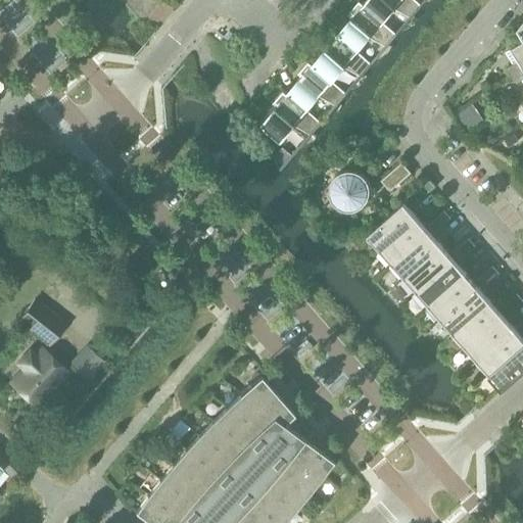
[(366,0),(363,4),(382,21),(383,20),(394,7),(412,16),(422,4),(418,0),(366,0)]
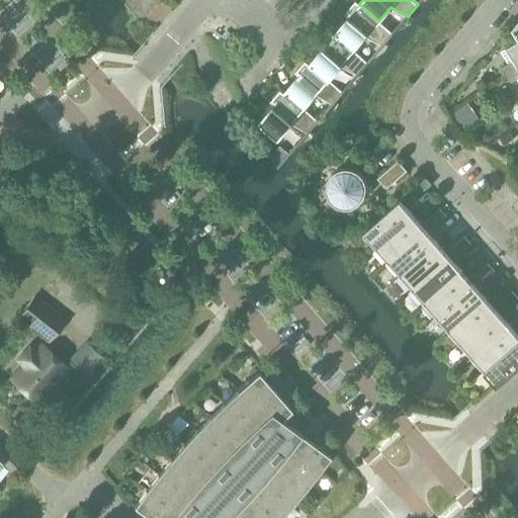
[(394,32),(379,20),(378,21),(359,4),(356,1),(347,11),(350,14),(335,33),(334,34),(353,51),(354,50),(365,36),(382,46),(394,32)]
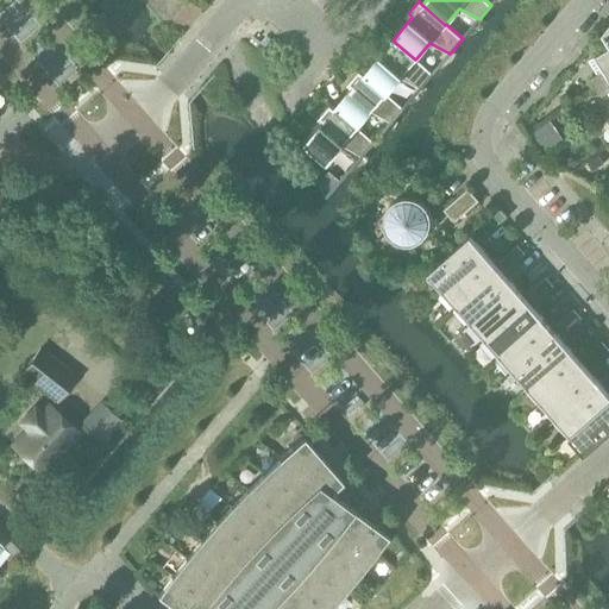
[(595,57),(589,61),(597,75),(591,79),(596,87),(608,77),(608,25),(602,35),(608,46),(595,56),(595,57)]
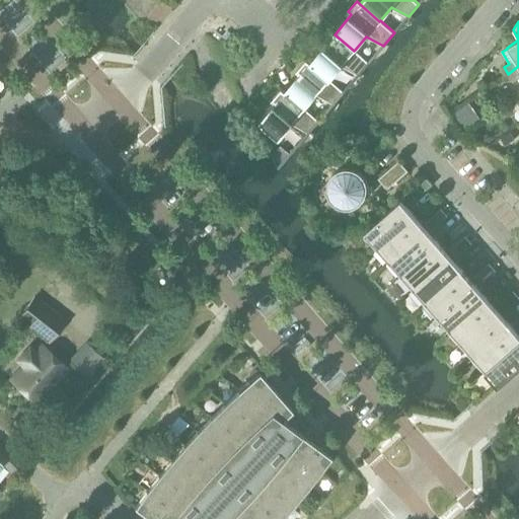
[(335,34),(336,33),(331,30),(322,41),(326,44),(310,62),(310,63),(329,80),(330,79),(342,66),(359,75),(369,62),(355,50),(354,51),(335,34)]
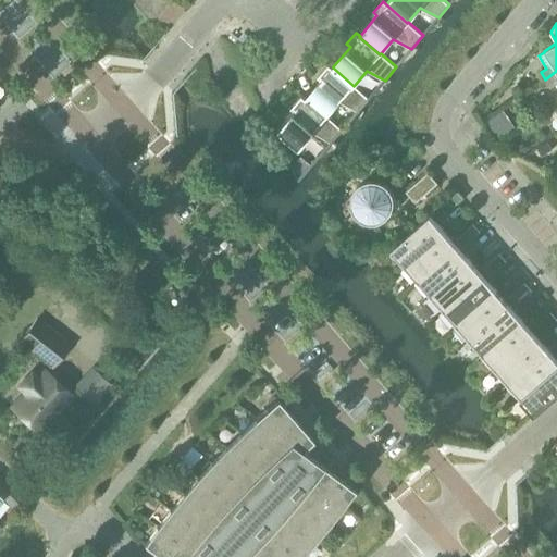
[(333,67),(333,66),(330,63),(320,74),(323,78),(307,98),(306,99),(326,118),(327,116),(341,101),(358,111),(370,98),(355,85),(354,86),(333,67)]
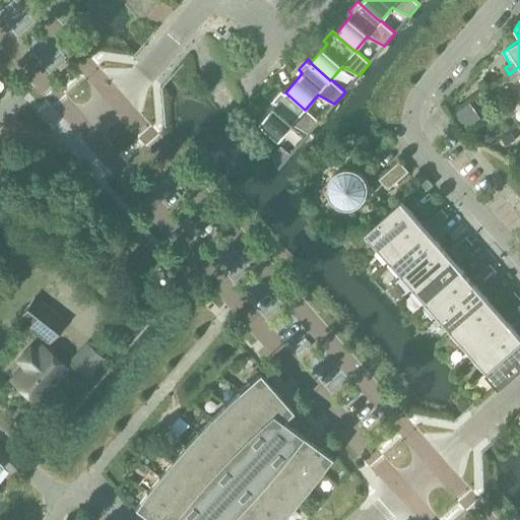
[(519,66),(509,74),(514,81),(519,78),(519,79),(519,66)]
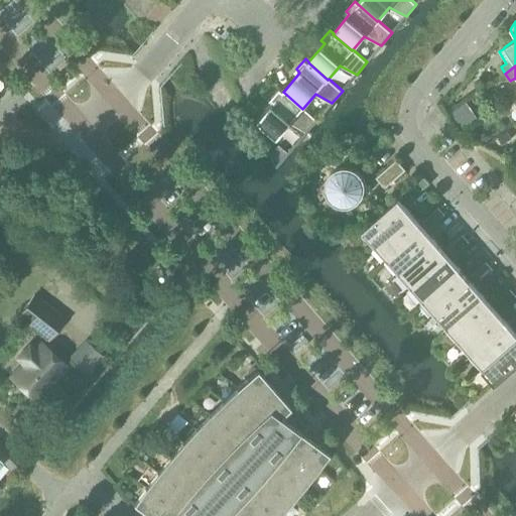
[(283,92),(284,91),(280,88),(271,98),(275,101),(258,121),(278,137),(290,123),(306,132),(317,120),(303,108),(302,109),(283,92)]
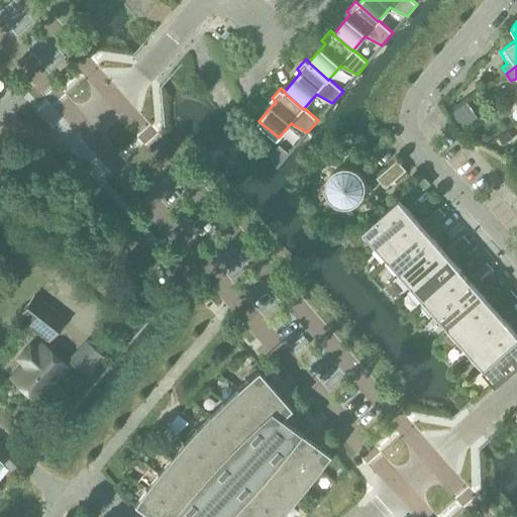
[(243,106),(244,107),(250,117),(259,107),(249,100),(247,102),(243,106)]
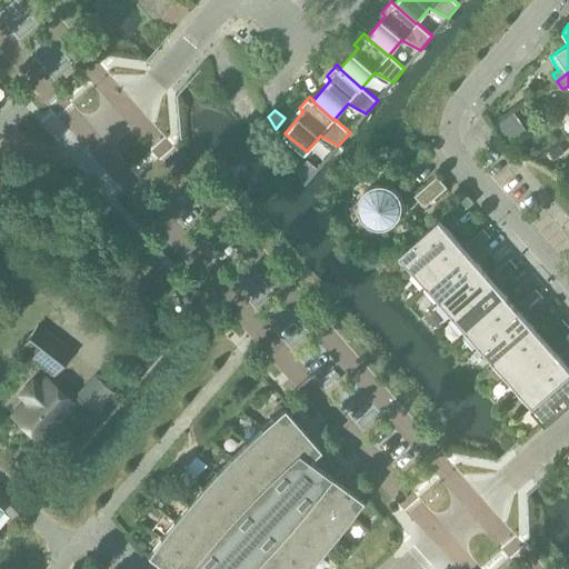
[(495,126),(507,143),(517,137),(505,119),(495,126)]
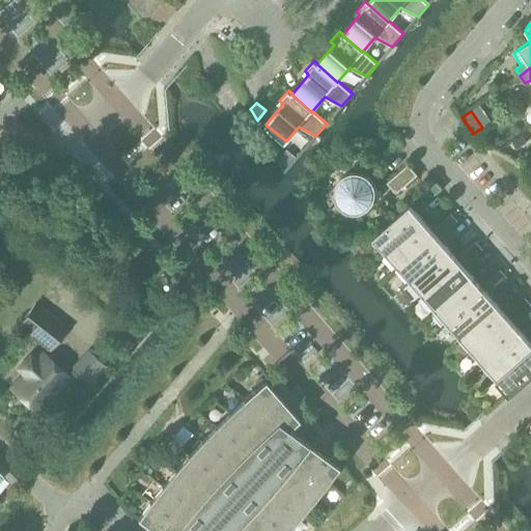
[(522,135),(511,142),(516,149),(527,142),(522,135)]
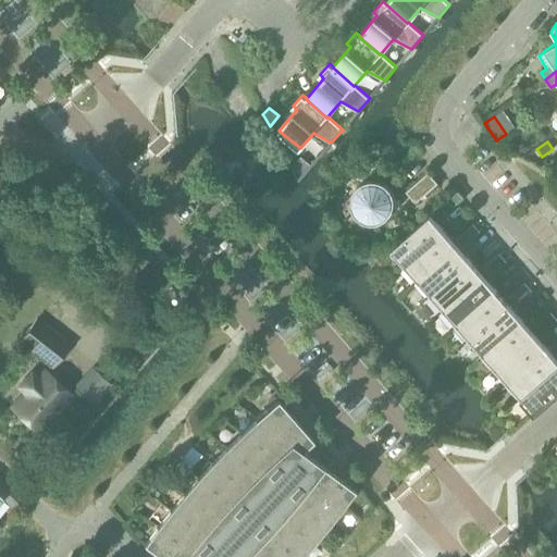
[(438,184),(429,173),(406,193),(416,203),(438,184)]
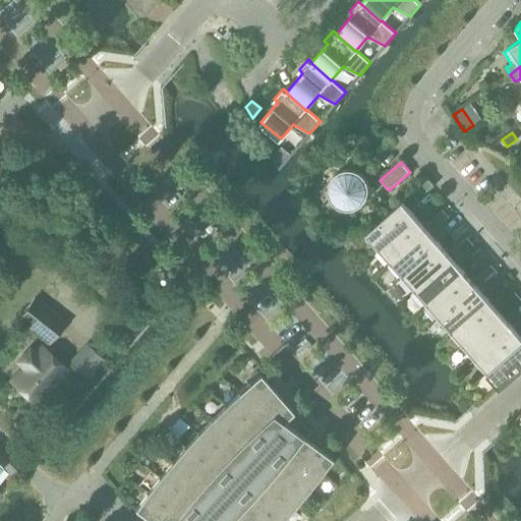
[(329,187),(328,192),(330,196),(332,200),(336,206),(340,208),(346,210),(351,210),(355,209),(358,207),(362,205),(365,201),(367,197),(368,194),(368,188),(368,183),(366,180),(364,177),(362,174),(359,172),(355,170),(350,169),(345,169),(338,171),(334,174),(331,178),(330,181),(329,187)]
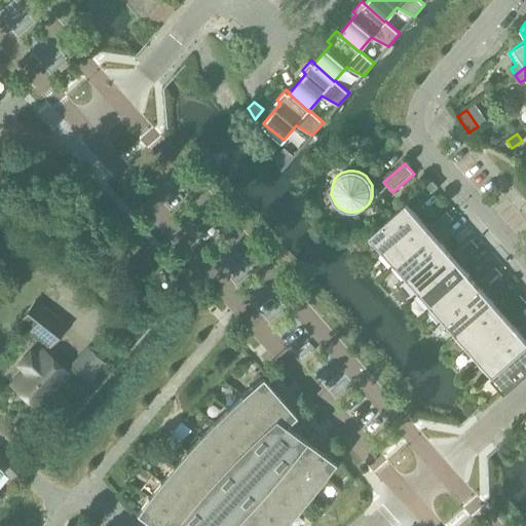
[(427,195),(436,188),(431,183),(423,189),(427,195)]
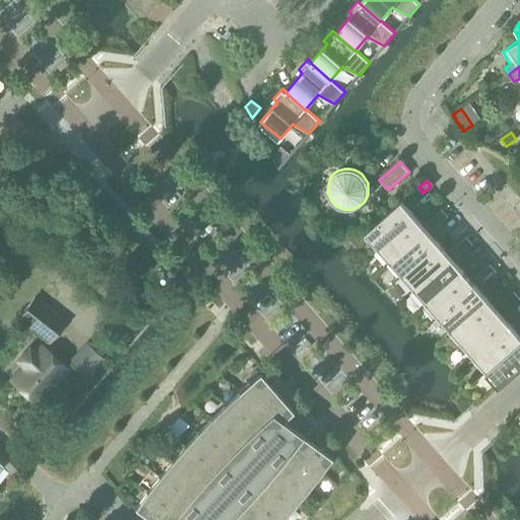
[(402,199),(366,232),(378,247),(414,214),(402,199)]
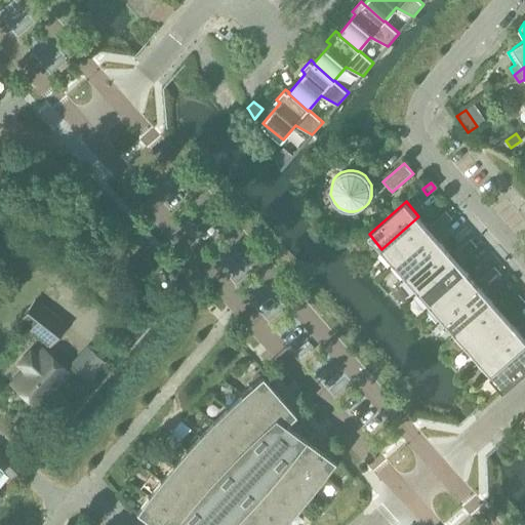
[(446,211),(437,218),(444,227),(452,218),(446,211)]
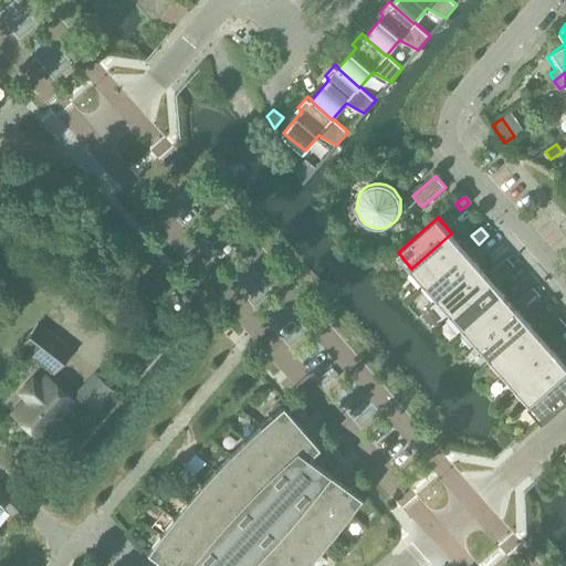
[(459,241),(451,233),(411,269),(426,284),(464,250),(468,254),(472,251),(479,244),(471,236),(464,242),(461,239),(459,241)]
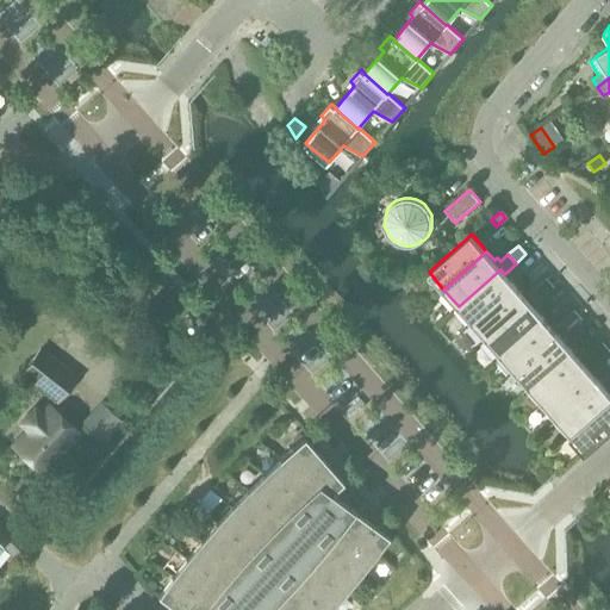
[(511,273),(509,271),(504,274),(500,269),(459,306),(472,322),(515,285),(508,277),(511,273)]
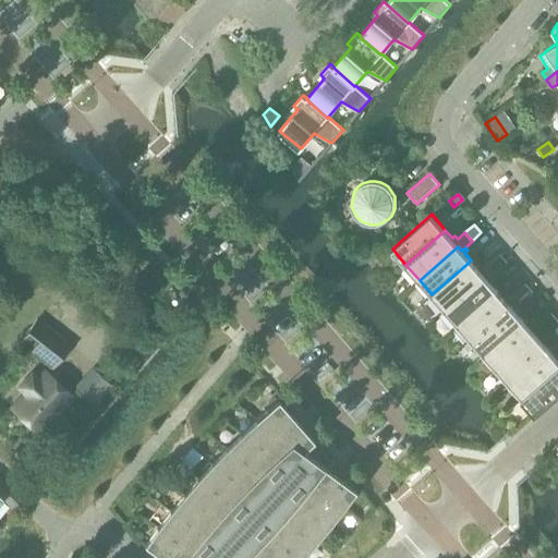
[(490,262),(498,270),(507,262),(500,254),(490,262)]
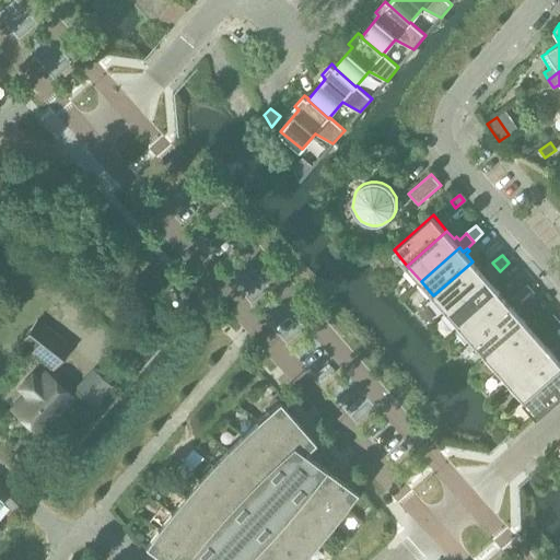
[(433,295),(446,311),(486,277),(489,280),(492,278),(500,271),(492,263),(486,269),(482,266),(479,268),(473,261),(433,295)]
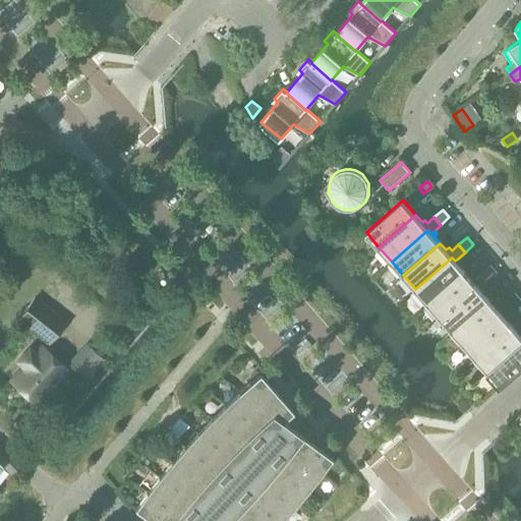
[(461,262),(458,258),(455,261),(452,257),(415,289),(427,302),(464,271),(458,265),(461,262)]
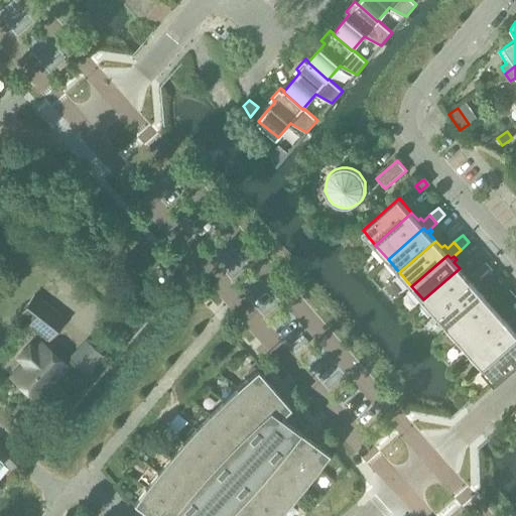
[(487,262),(478,270),(484,277),(493,269),(487,262)]
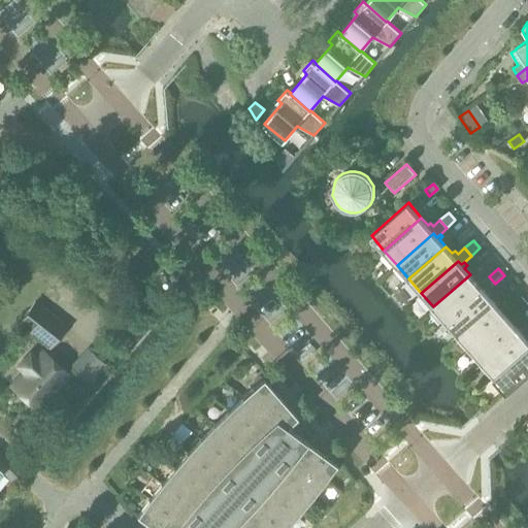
[(475,282),(470,274),(433,306),(446,321),(483,288),(486,292),(489,290),(495,284),(489,276),(482,282),(480,278),(475,282)]
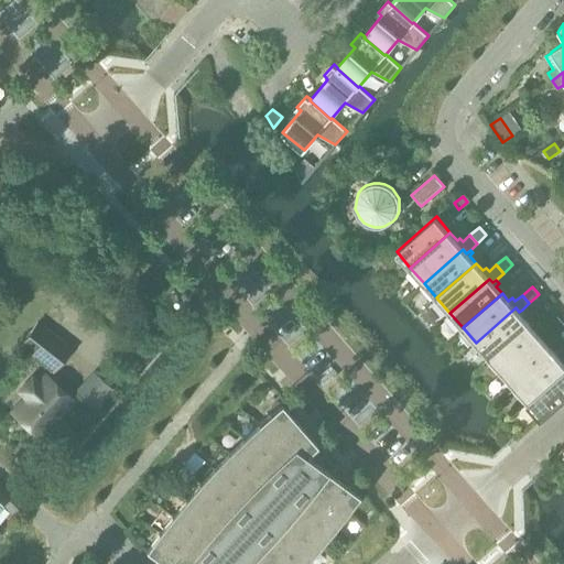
[(516,307),(476,343),(489,357),(529,323),(522,315),(525,313),(522,310),(519,312),(516,307)]
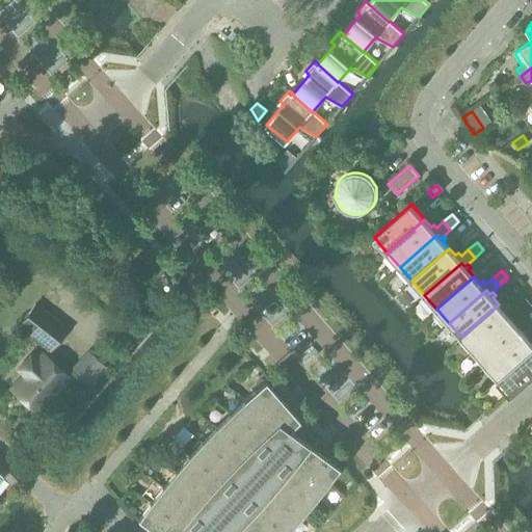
[(517,307),(524,314),(531,306),(531,304),(526,298),(517,307)]
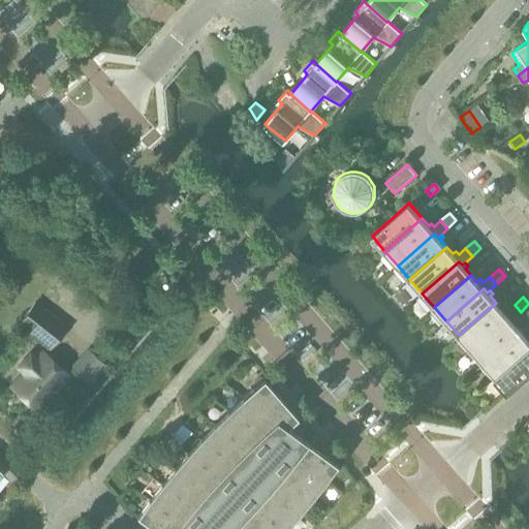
[(18,324),(49,349),(66,327),(35,302),(18,324)]
